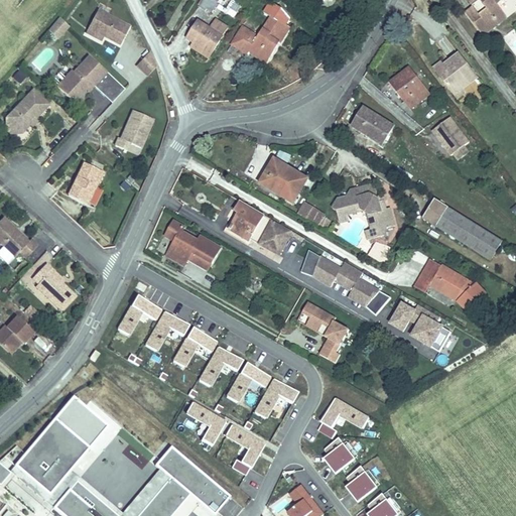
[(205,0),(200,7),(206,11),(208,9),(213,12),(216,7),(218,9),(220,5),(218,4),(220,0),(205,0)]
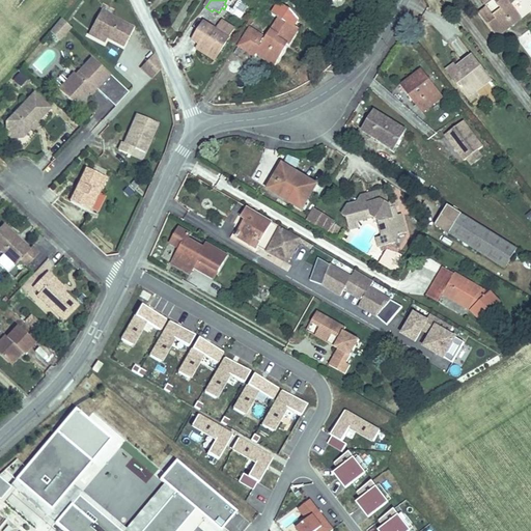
[(241,19),(248,5),(240,0),(236,0),(230,12),(241,19)]
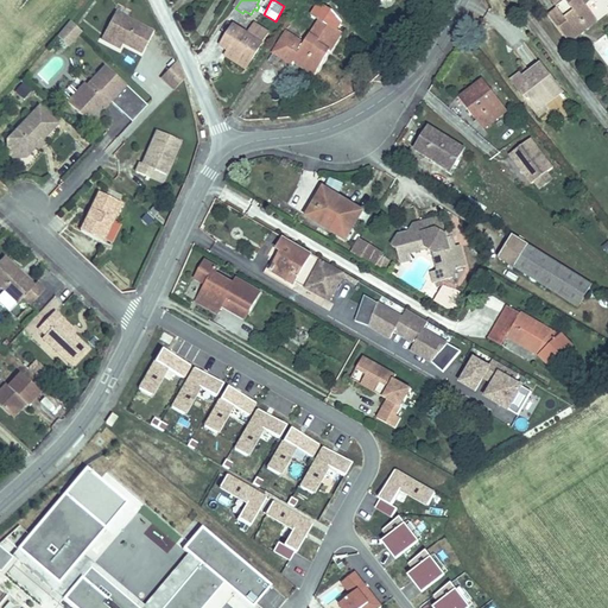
[(569,43),(580,36),(576,31),(594,17),(586,5),(590,0),(557,0),(553,4),(558,8),(549,16),(569,43)]
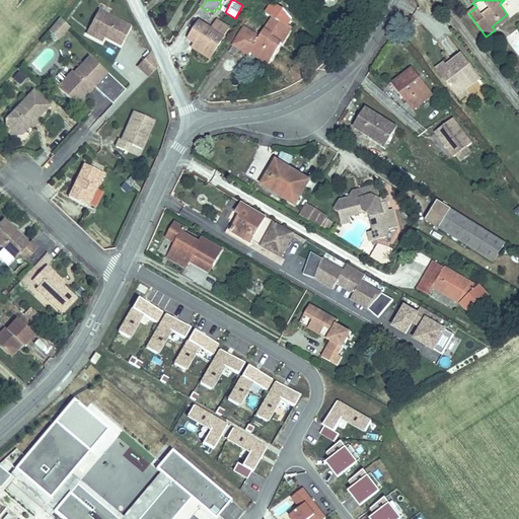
[(130,26),(99,11),(90,29),(104,36),(121,45),(130,26)]
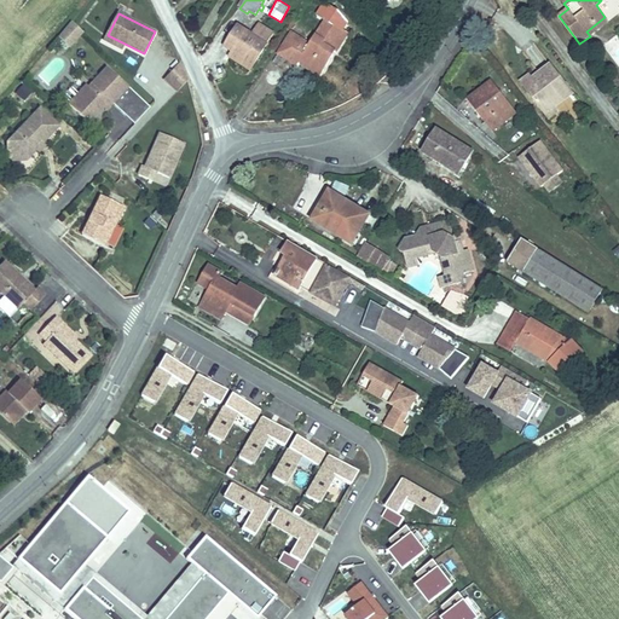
[(586,32),(590,36),(609,22),(605,17),(586,32)]
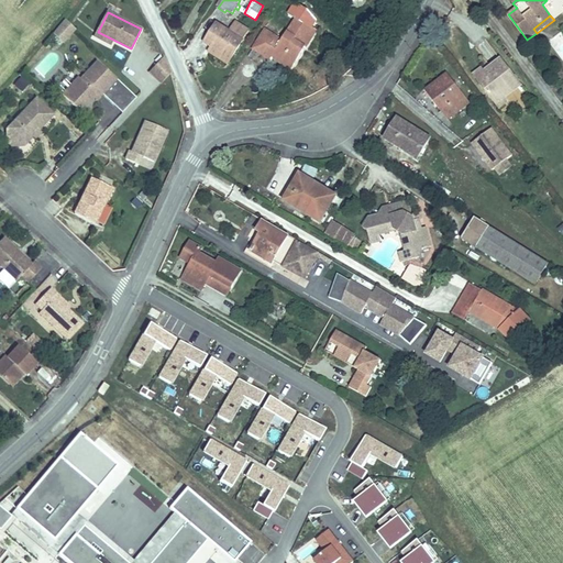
[(317,31),(315,30),(297,19),(283,41),(265,30),(253,50),(271,61),(272,58),(275,54),(294,66),(302,51),(300,50),(302,46),(306,48),(317,31)]
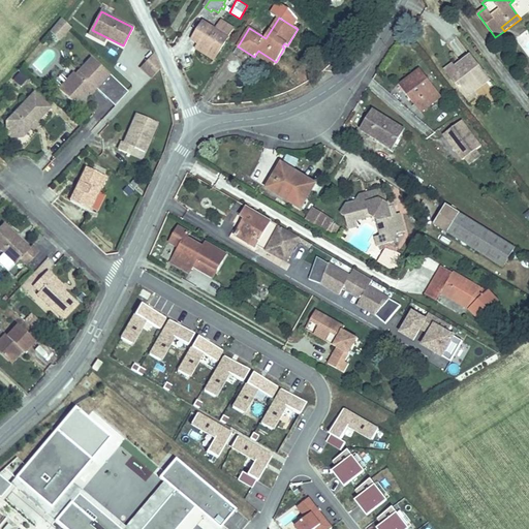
[(59,40),(71,28),(61,19),(50,32),(59,40)]
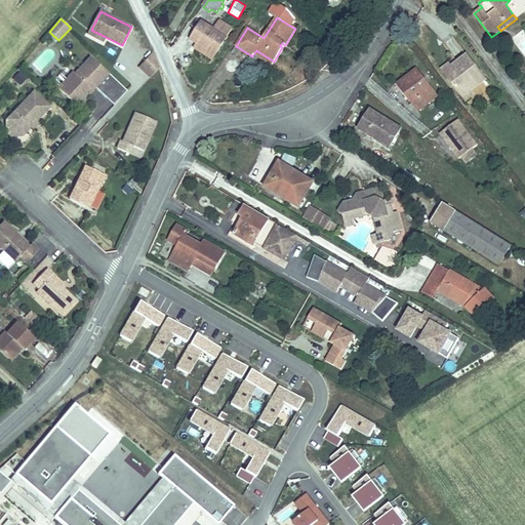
[(202,23),(199,28),(192,40),(199,45),(215,55),(227,38),(227,37),(232,29),(219,21),(214,30),(202,23)]
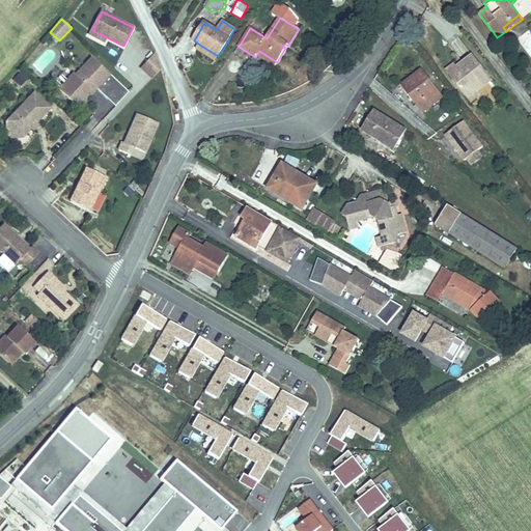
[(104,42),(107,37),(92,30),(89,34),(104,42)]
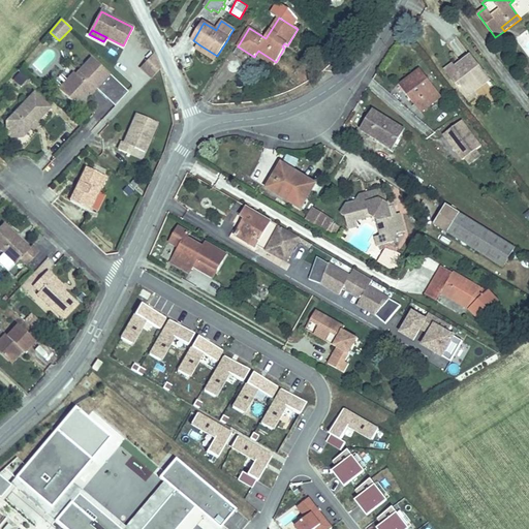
[(217,56),(200,45),(197,51),(214,61),(217,56)]
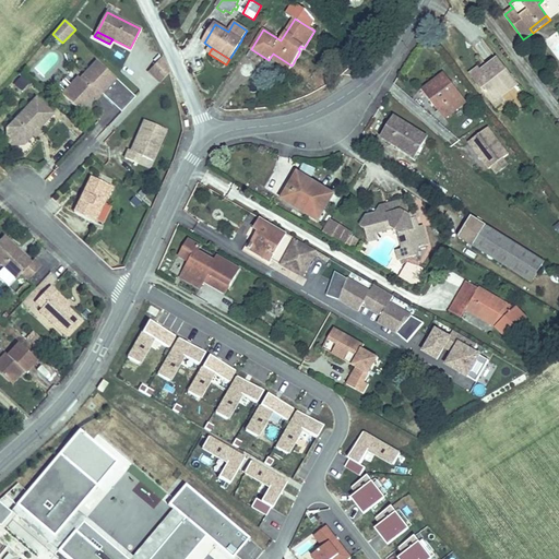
[(273,54),(270,58),(288,70),(292,66),(273,54)]
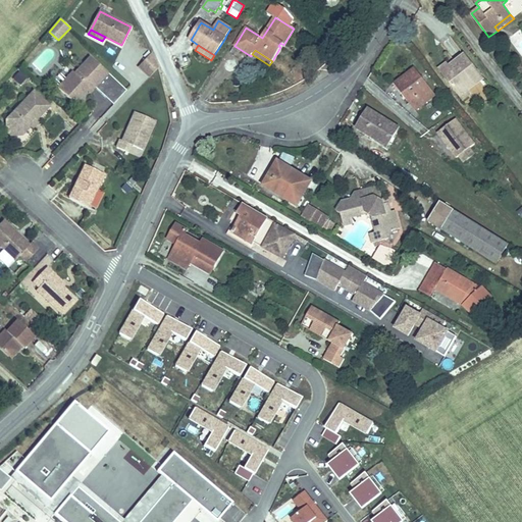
[(139,66),(150,77),(158,68),(152,53),(139,66)]
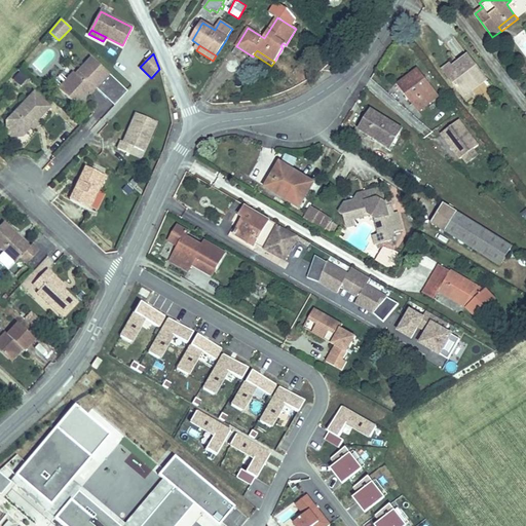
[(486,80),(467,55),(452,68),(445,74),(463,98),(471,91),(470,89),(477,84),(478,86),(486,80)]
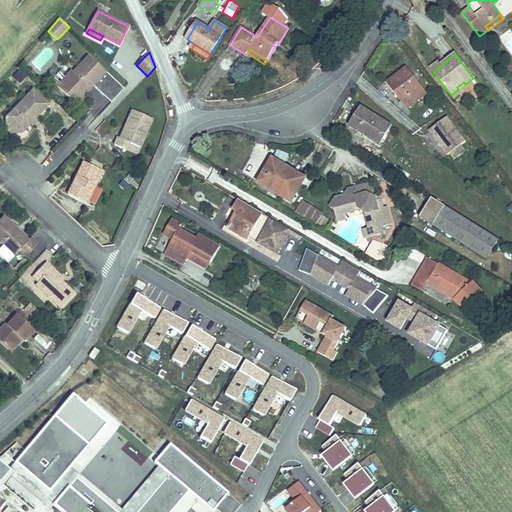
[(89,56),(73,72),(72,70),(67,75),(57,86),(73,102),(85,89),(84,88),(89,82),(103,95),(116,81),(89,56)]
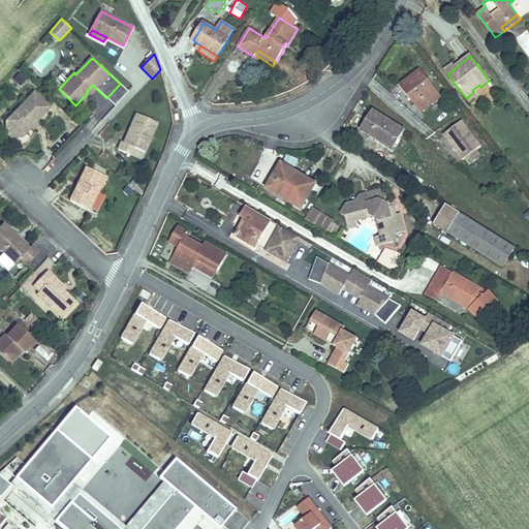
[(447,74),(455,68),(453,65),(444,71),(447,74)]
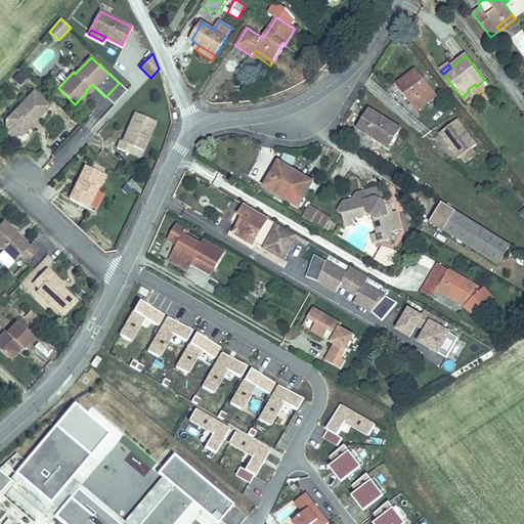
[(12,79),(20,85),(28,76),(19,70),(12,79)]
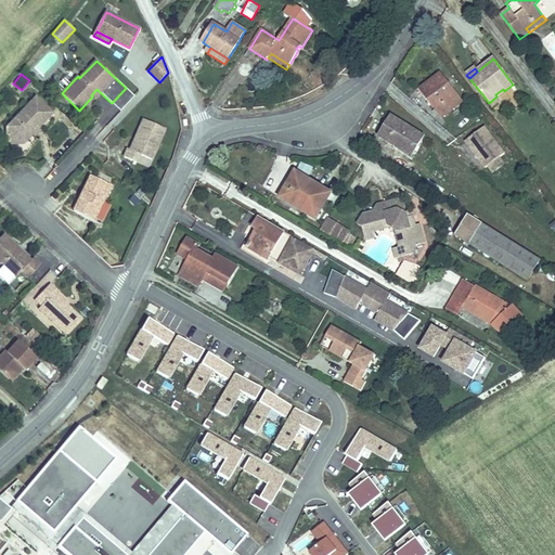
[(440,74),(421,89),(429,100),(434,97),(436,99),(434,100),(439,106),(436,108),(442,117),(462,102),(440,74)]
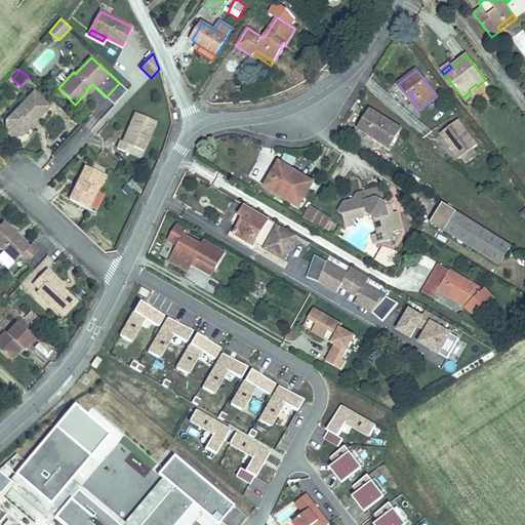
[(58,88),(69,77),(63,71),(51,82),(58,88)]
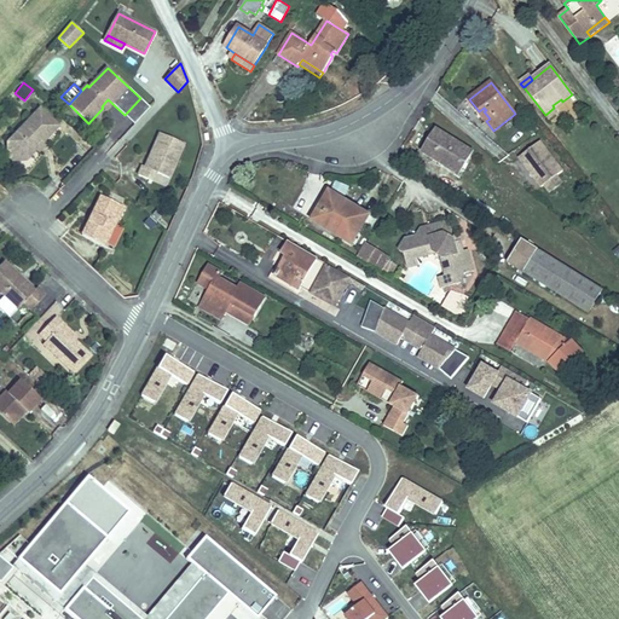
[(140,98),(125,115),(134,125),(150,108),(140,98)]
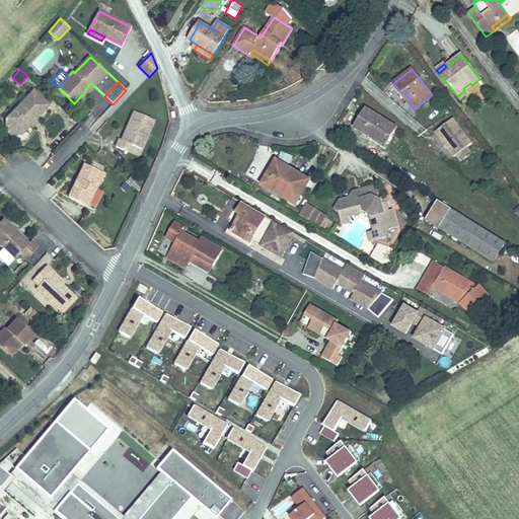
[(94,87),(93,86),(90,83),(85,89),(88,93),(94,87)]
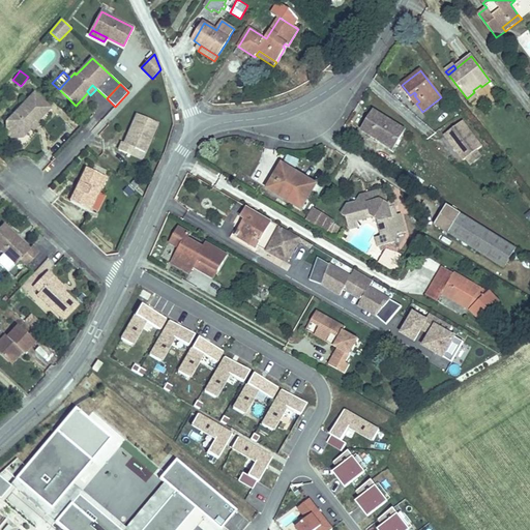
[(23,138),(30,129),(30,123),(34,120),(37,122),(51,108),(34,92),(6,121),(7,133),(12,138),(23,138)]
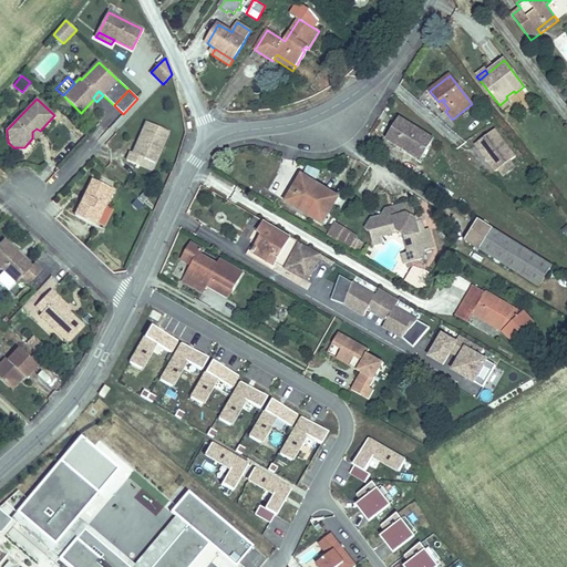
[(445,111),(449,109),(443,102),(445,101),(443,99),(439,102),(445,111)]
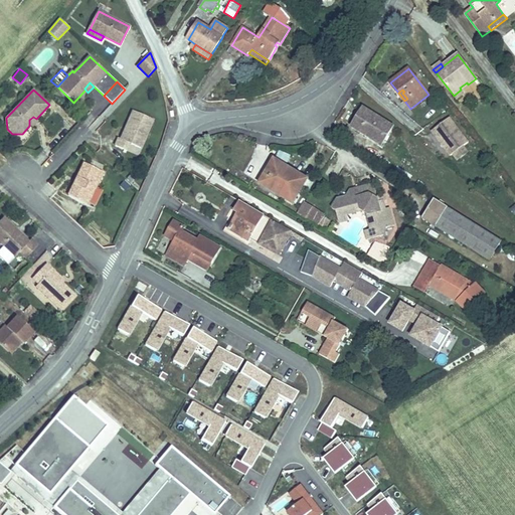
[(461,90),(454,96),(457,101),(465,95),(461,90)]
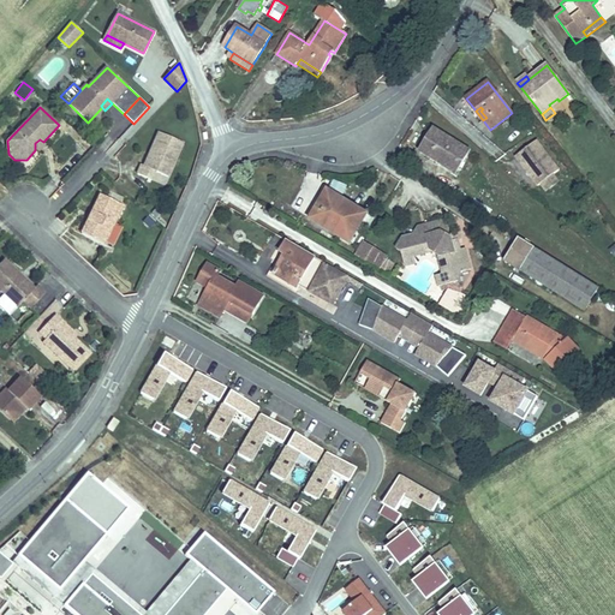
[(470,151),(434,130),(421,151),(455,173),(470,151)]
